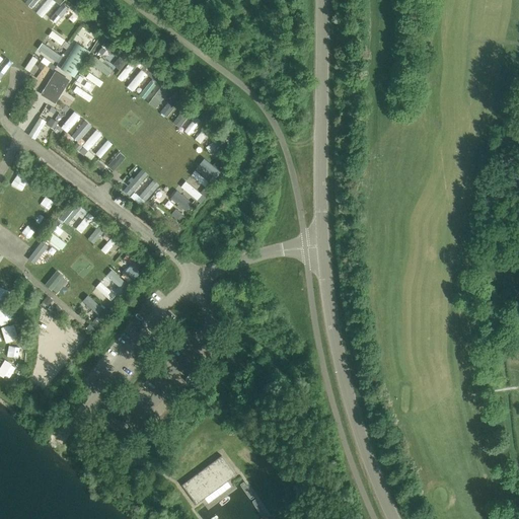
[(57,7),(61,1),(58,0),(46,0),(38,13),(54,23),(62,11),(57,7)]
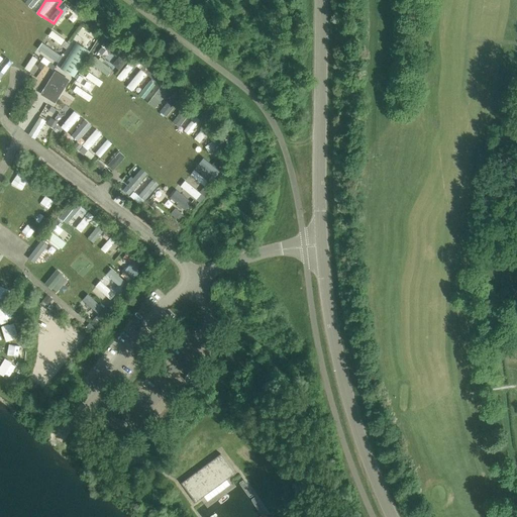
[(53,29),(48,35),(63,45),(67,40),(53,29)]
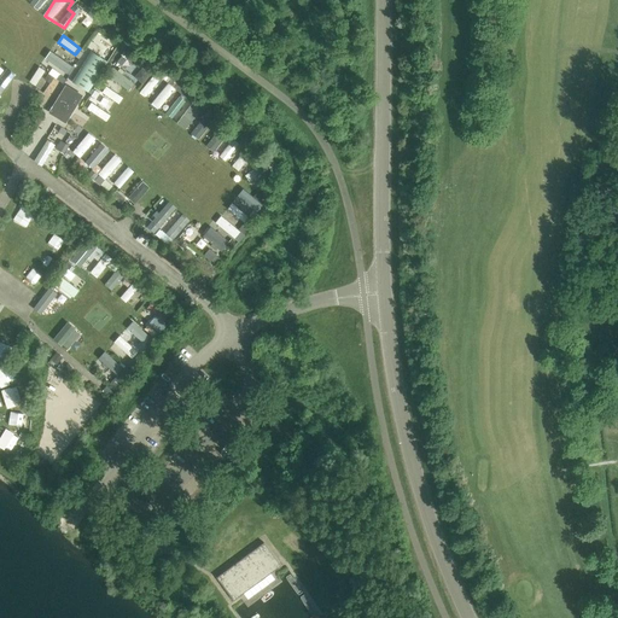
[(45,58),(69,74),(75,65),(51,50),(45,58)]
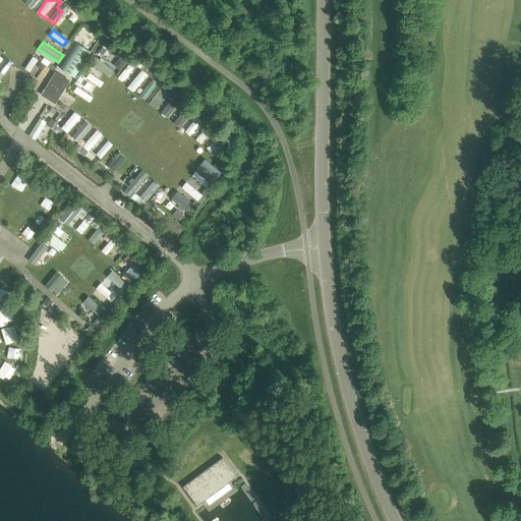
[(76,44),(61,69),(74,77),(91,52),(76,44)]
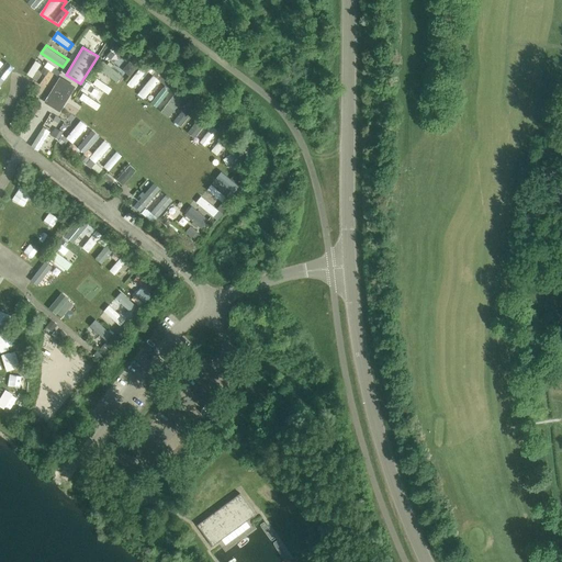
[(33,78),(42,63),(35,59),(27,75),(33,78)]
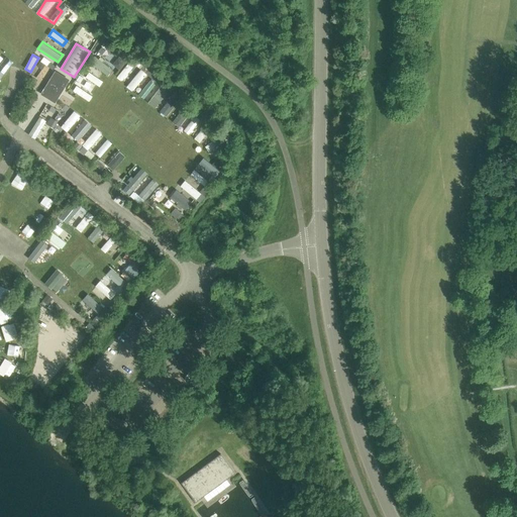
[(0,79),(14,62),(6,56),(0,64),(0,79)]
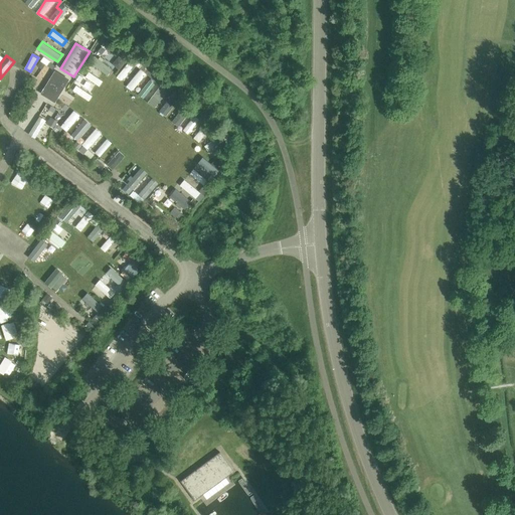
[(134,63),(139,66),(141,63),(130,57),(119,76),(125,79),(134,63)]
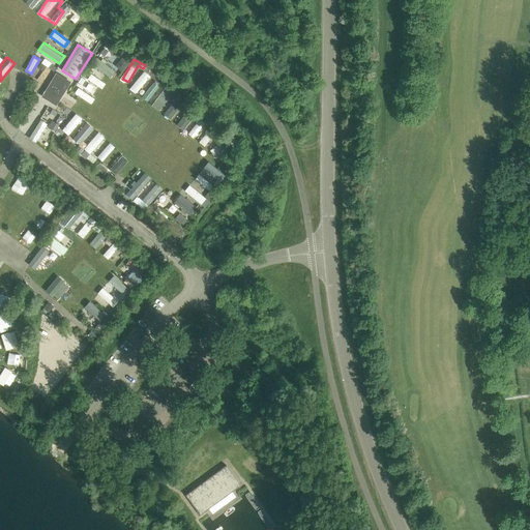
[(131,87),(138,92),(151,76),(144,70),(131,87)]
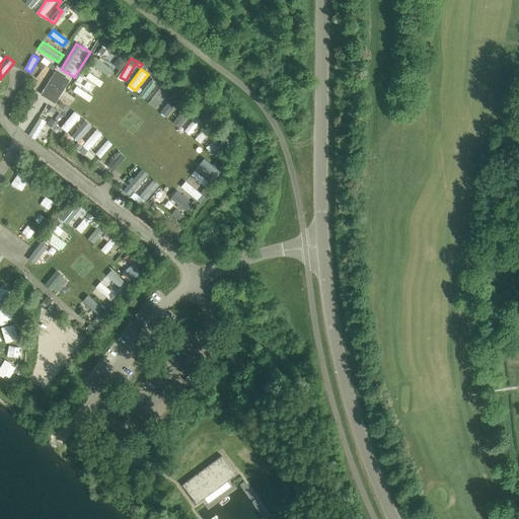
[(100,86),(104,80),(89,71),(86,77),(100,86)]
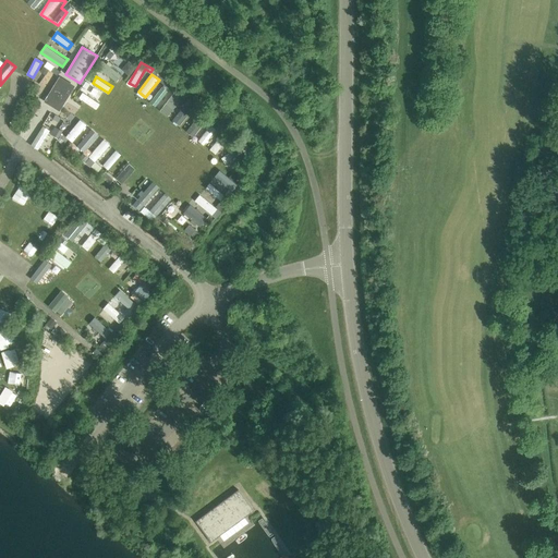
[(57,82),(46,100),(56,107),(58,104),(61,106),(73,87),(62,81),(60,84),(57,82)]
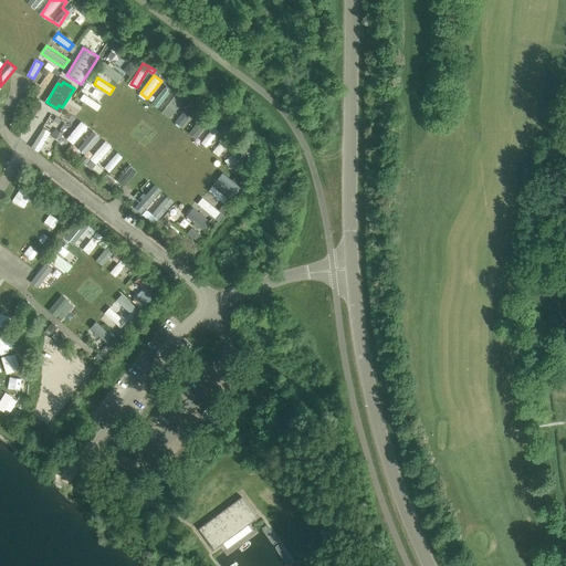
[(164,86),(154,104),(160,107),(169,90),(164,86)]
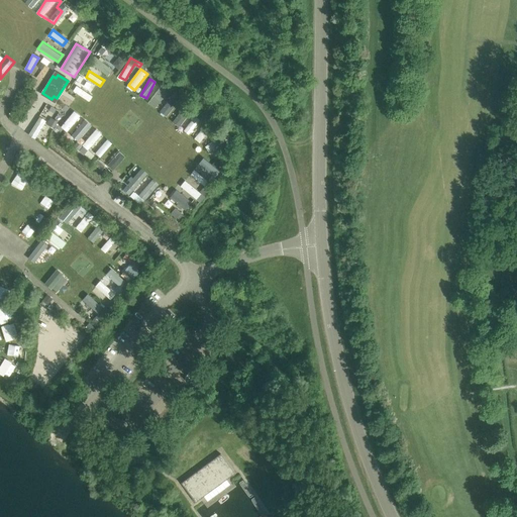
[(90,101),(93,95),(77,85),(74,91),(90,101)]
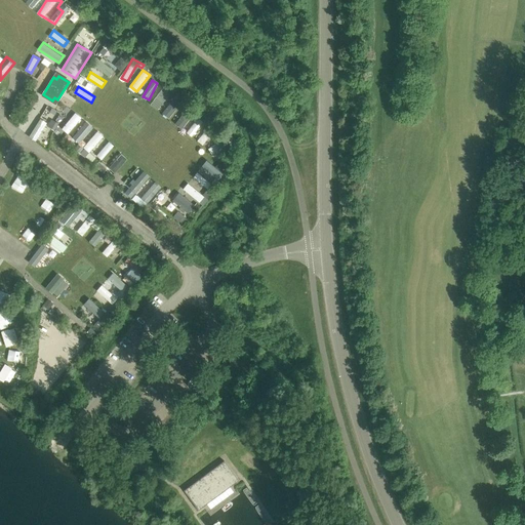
[(158,109),(170,93),(163,87),(151,104),(158,109)]
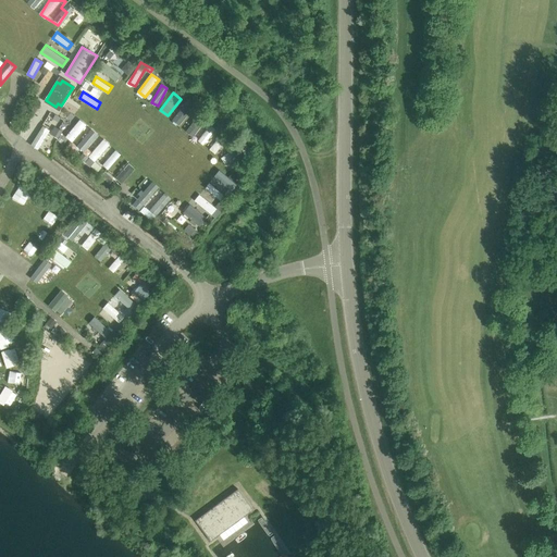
[(180,125),(193,108),(185,102),(173,120),(180,125)]
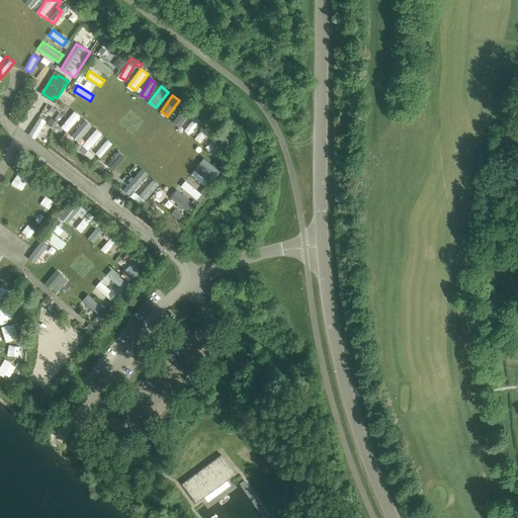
[(182,109),(173,121),(180,126),(189,114),(182,109)]
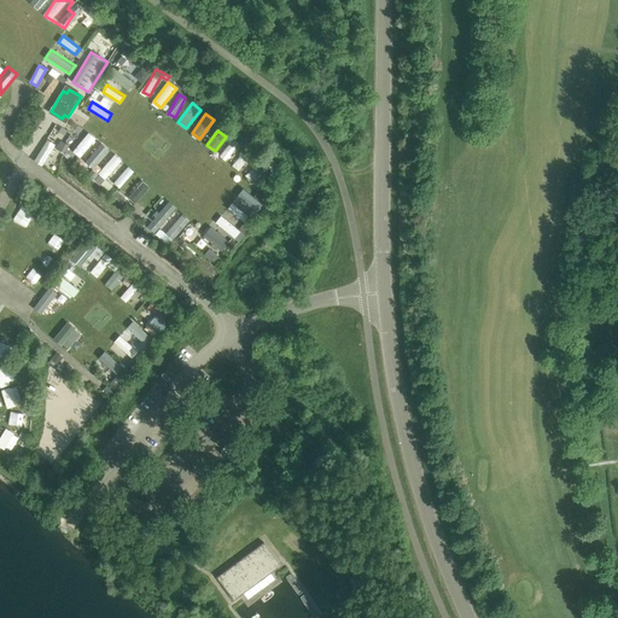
[(81,134),(74,145),(85,151),(91,140),(81,134)]
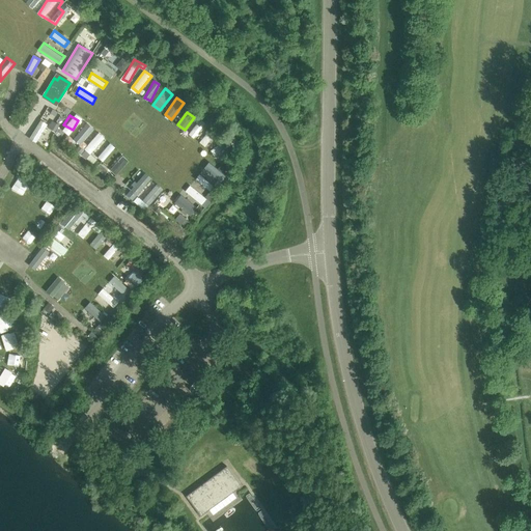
[(200,118),(190,134),(196,137),(205,121),(200,118)]
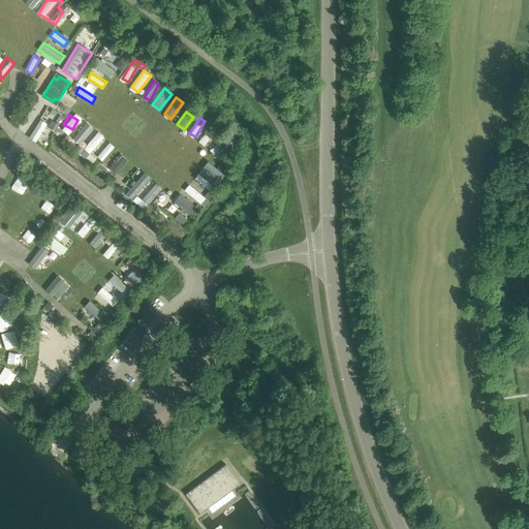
[(87,123),(78,137),(83,141),(93,126),(87,123)]
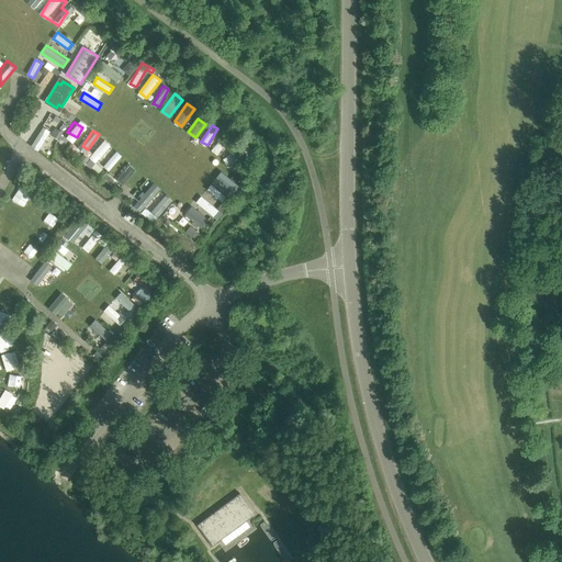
[(90,157),(97,163),(111,144),(104,139),(90,157)]
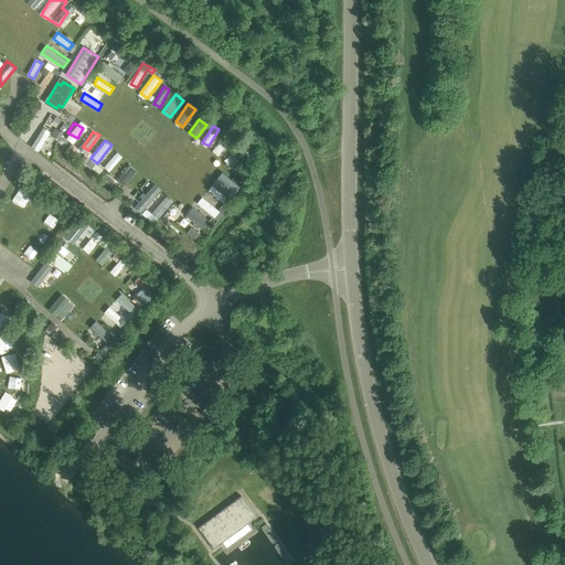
[(219,155),(227,145),(221,140),(213,150),(219,155)]
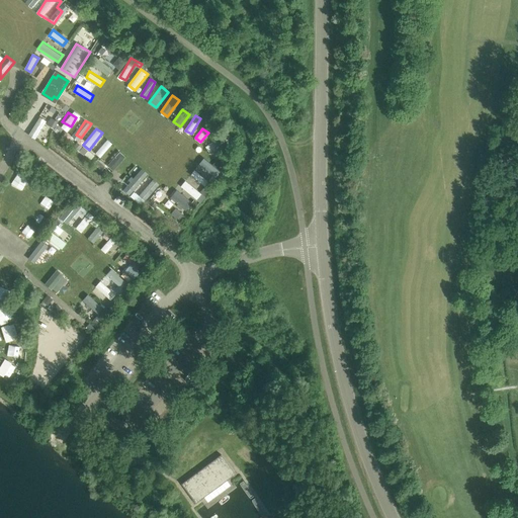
[(219,138),(205,146),(210,154),(224,146),(219,138)]
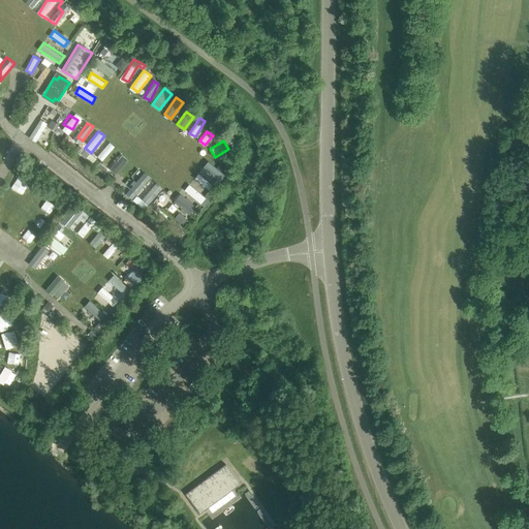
[(98,156),(103,160),(115,146),(110,142),(98,156)]
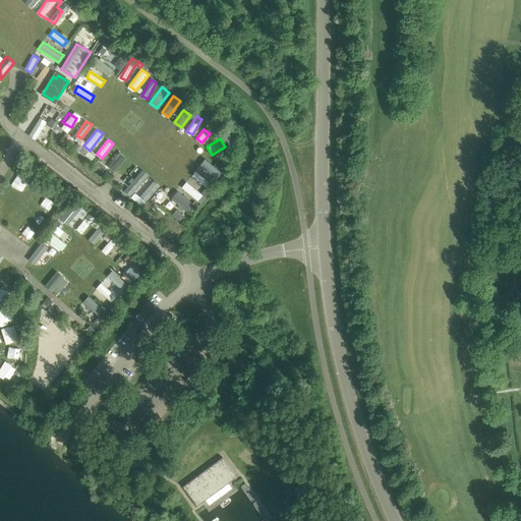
[(83,148),(79,153),(84,157),(88,152),(83,148)]
